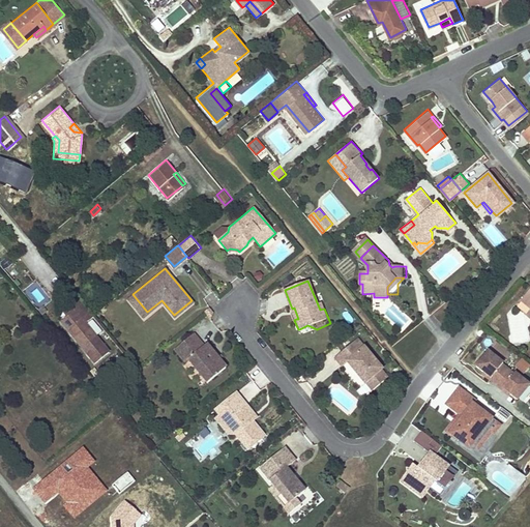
[(529,284),(520,297),(529,304),(529,284)]
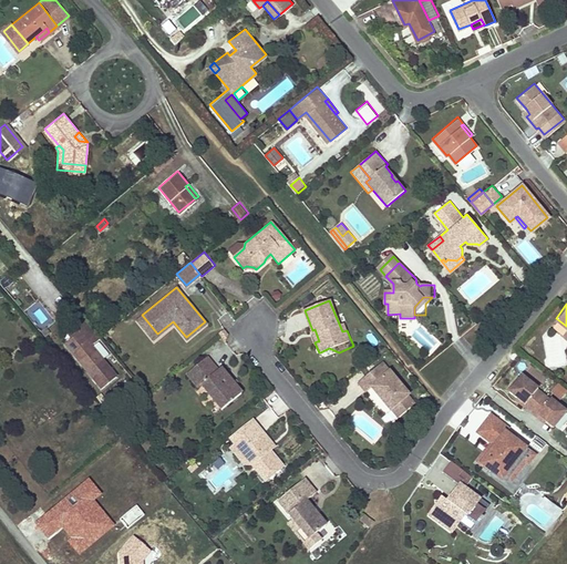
[(153,338),(157,334),(142,315),(137,319),(153,338)]
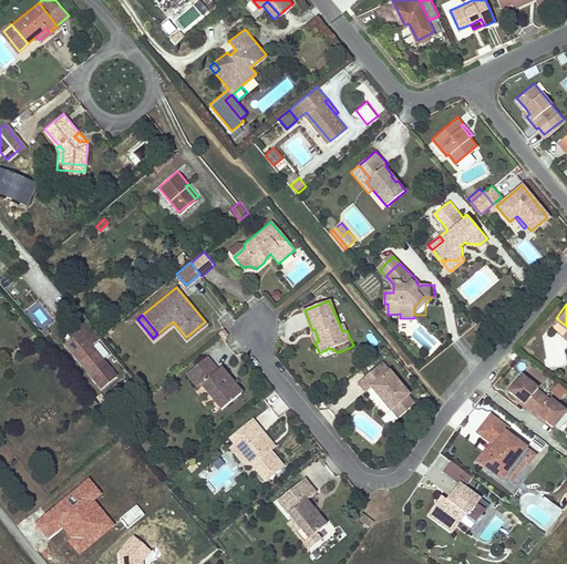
[(116,373),(91,342),(100,336),(84,318),(75,325),(79,329),(72,336),(64,341),(102,386),(116,373)]
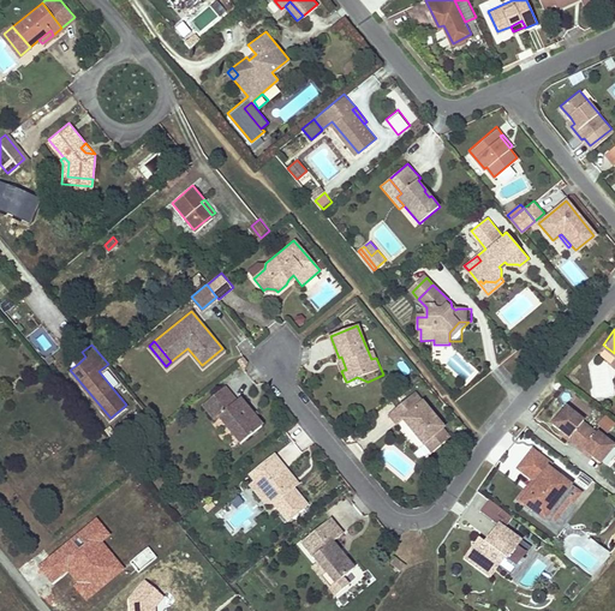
[(78,364),(85,357),(82,352),(75,359),(78,364)]
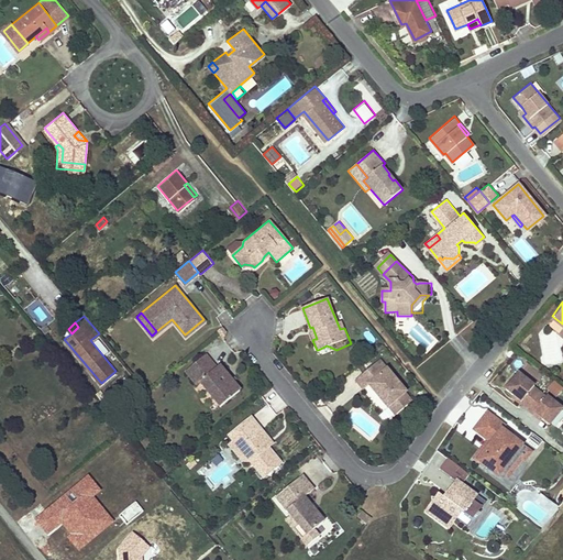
[(327,346),(318,350),(321,357),(337,350),(327,346)]
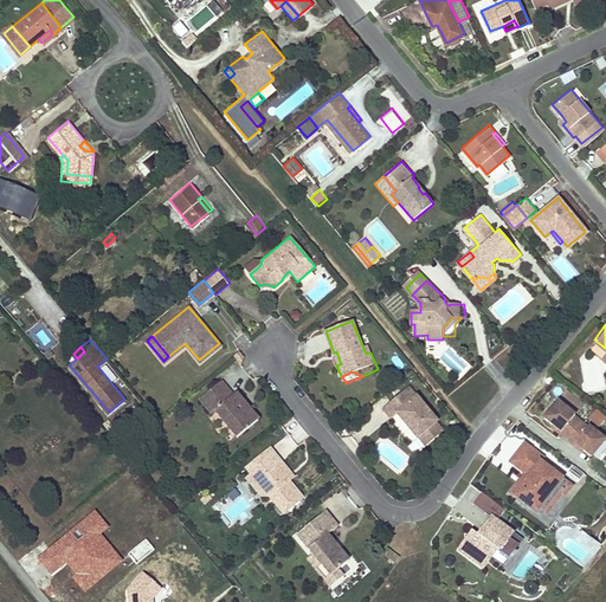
[(244,405),(246,403),(237,392),(233,394),(221,381),(200,397),(213,413),(217,412),(238,437),(259,419),(250,408),(247,409),(244,405)]
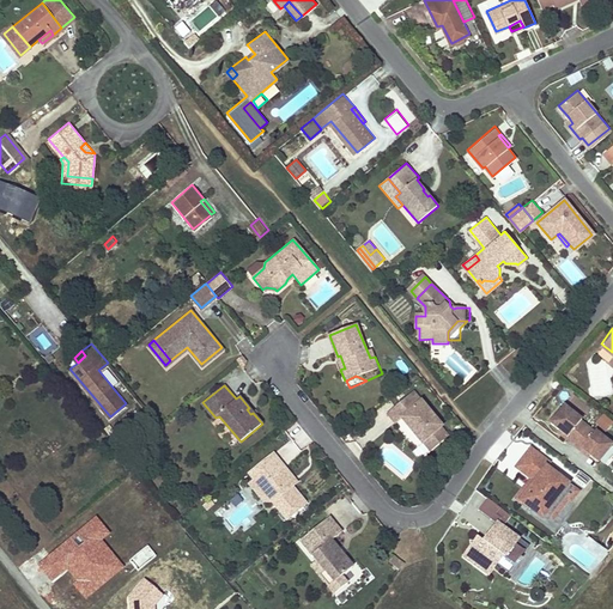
[(416,391),(401,403),(410,413),(402,419),(425,444),(426,443),(434,451),(451,437),(444,428),(445,427),(416,391)]
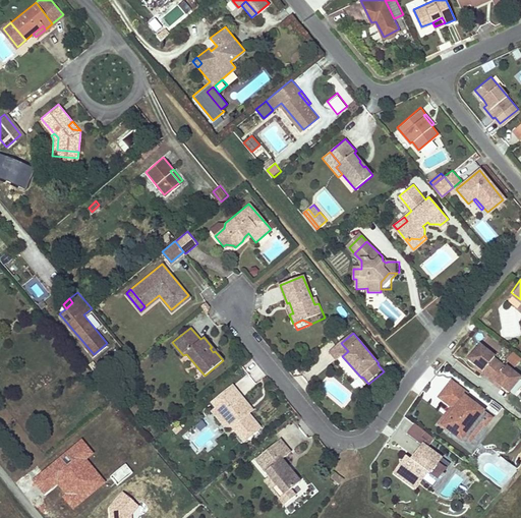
[(520,376),(505,363),(505,364),(493,355),(494,354),(479,342),(467,357),(481,368),(482,367),(494,377),(493,378),(508,390),(520,376)]
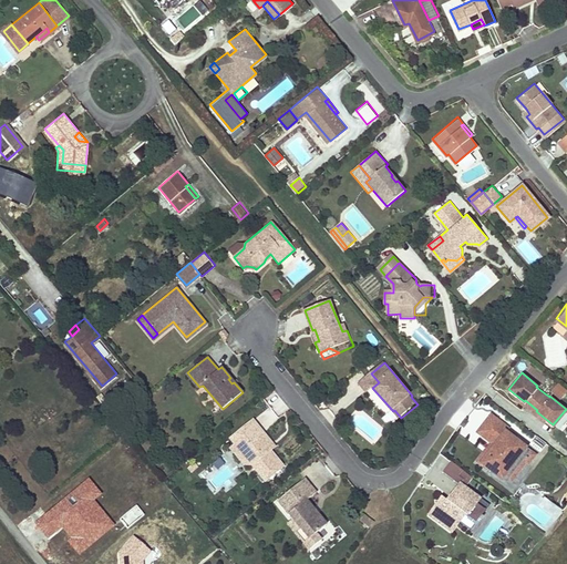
[(379,382),(371,373),(360,383),(368,392),(372,388),(379,382)]
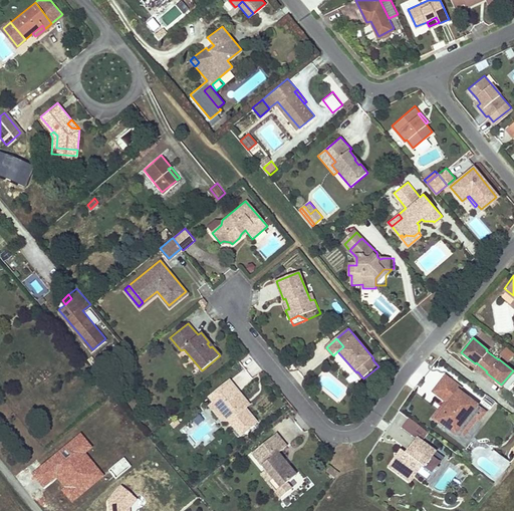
[(513,354),(513,351),(507,345),(500,352),(509,360),(513,354)]
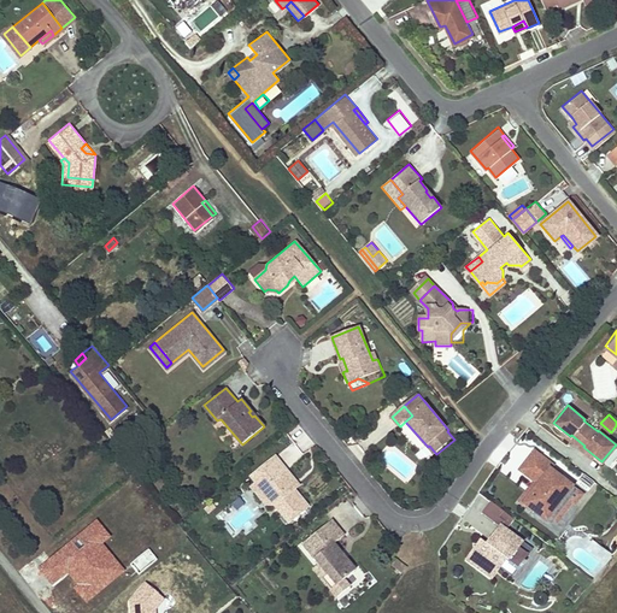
[(548,514),(552,518),(568,497),(563,495),(573,484),(550,466),(552,463),(533,447),(518,466),(536,481),(530,489),(528,488),(518,499),(532,508),(535,505),(548,514)]
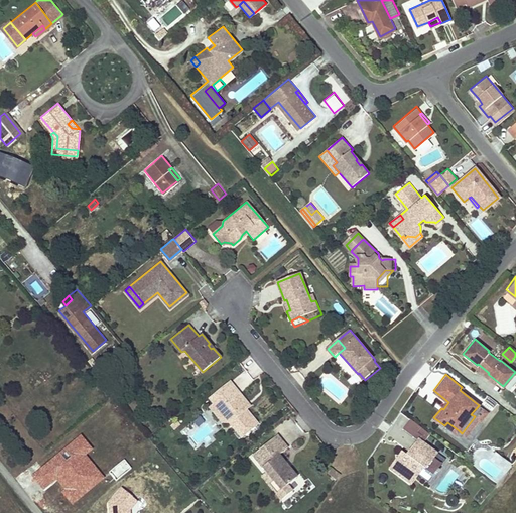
[(210,399),(214,403),(226,418),(222,422),(226,427),(230,423),(242,436),(262,419),(251,406),(248,403),(249,401),(250,398),(243,390),(246,388),(236,377),(210,399)]
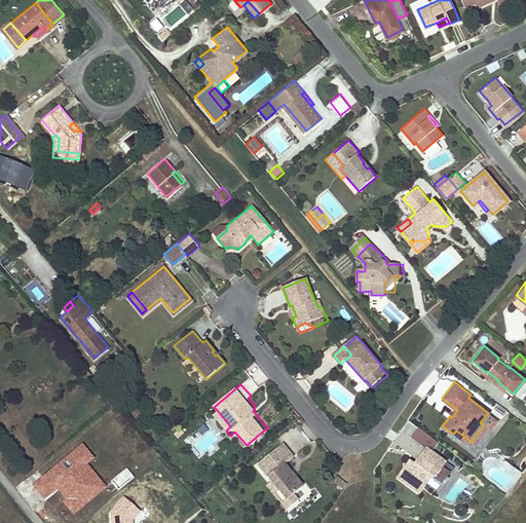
[(251,396),(248,398),(255,406),(258,404),(251,396)]
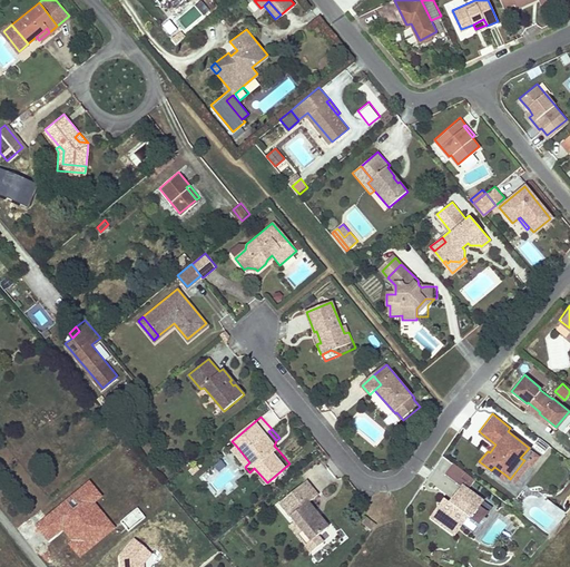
[(279,438),(276,440),(275,443),(274,446),(277,449),(284,443),(279,438)]
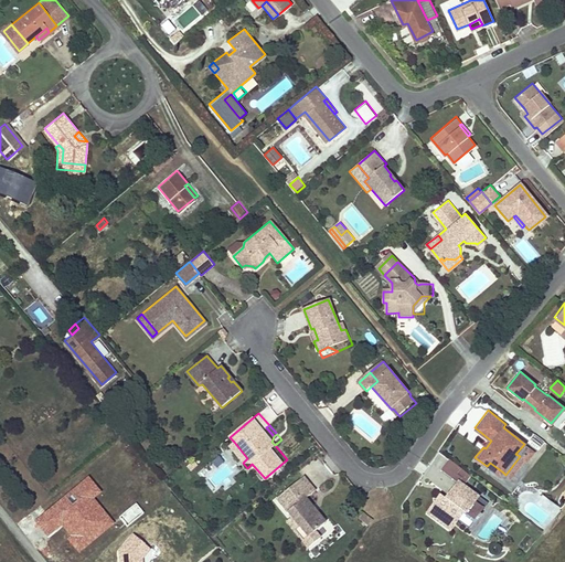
[(234,442),(228,447),(243,463),(247,458),(234,442)]
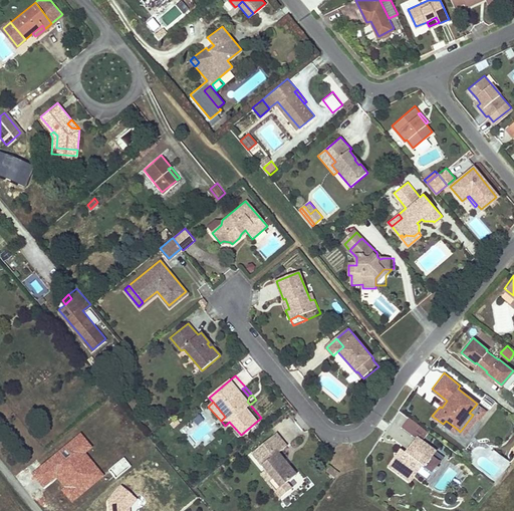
[(478,419),(485,410),(477,404),(469,413),(473,415),(460,432),(463,434),(476,418),(478,419)]
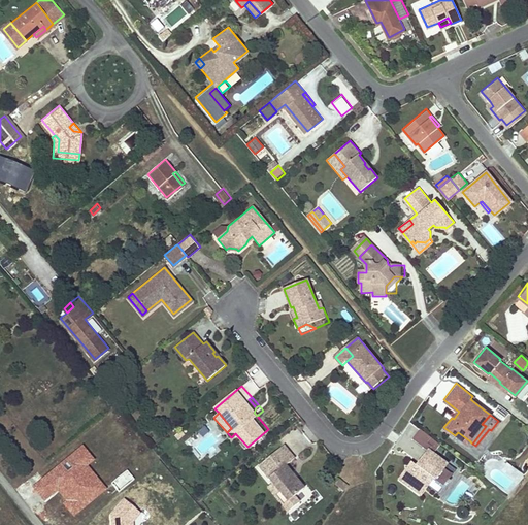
[(209,430),(204,424),(198,429),(203,435),(209,430)]
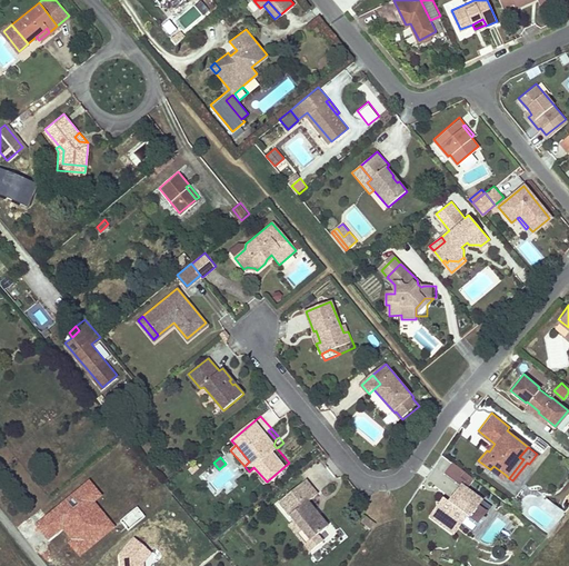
[(468,483),(458,475),(462,468),(451,459),(443,470),(460,484),(460,483),(466,486),(468,483)]
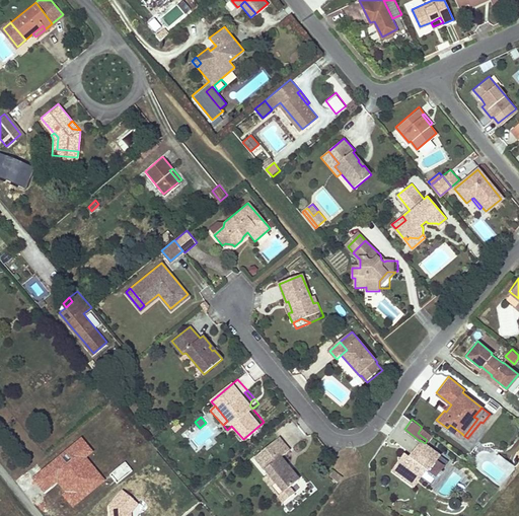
[(461,433),(450,425),(447,428),(458,437),(461,433)]
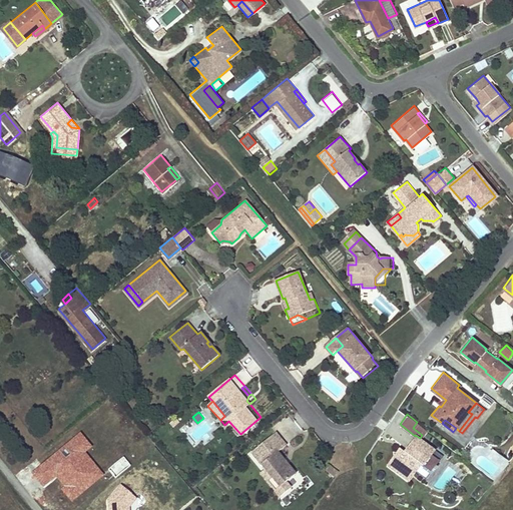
[(427,429),(417,422),(413,428),(422,435),(427,429)]
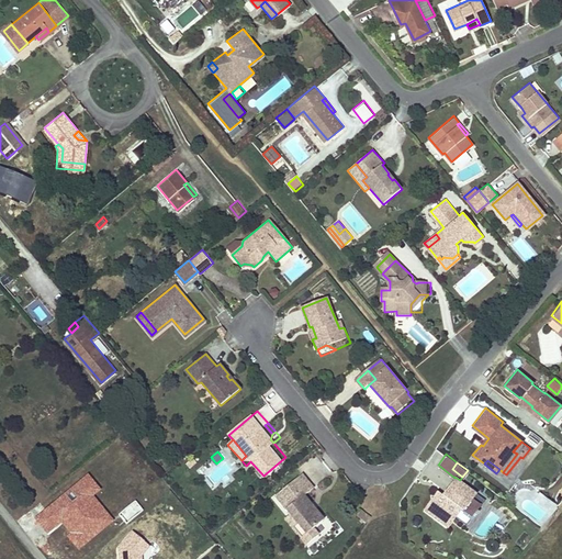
[(303,473),(274,498),(306,535),(303,537),(308,545),(321,534),(315,527),(325,518),(305,495),(314,487),(303,473)]
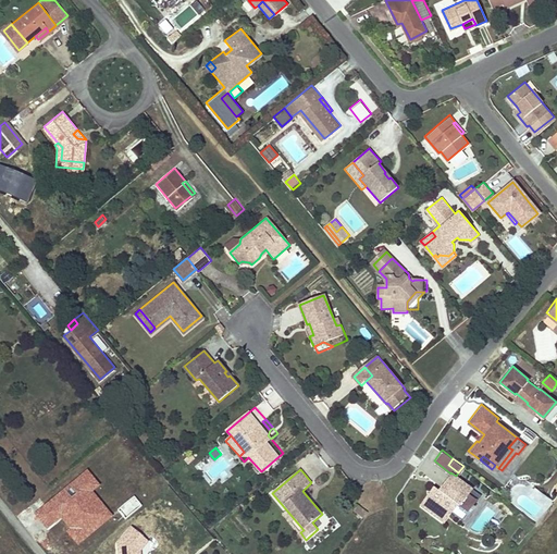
[(475,499),(465,491),(469,485),(456,476),(450,472),(450,474),(441,484),(443,485),(440,490),(433,485),(420,503),(443,520),(456,503),(467,511),(475,499)]
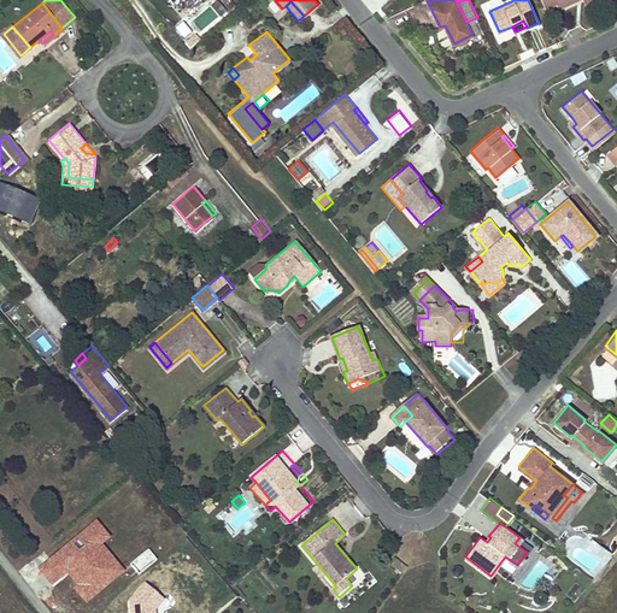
[(613,553),(593,537),(588,543),(609,559),(613,553)]
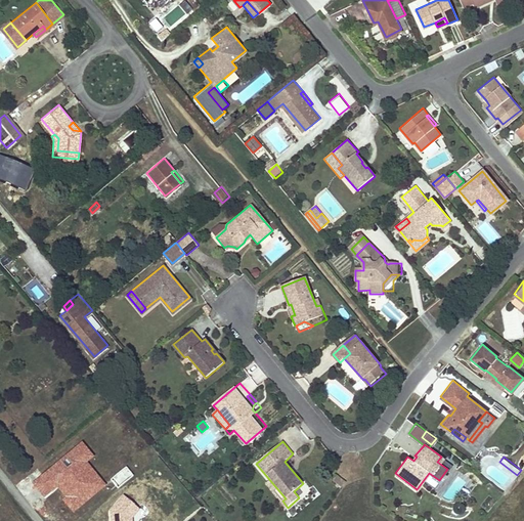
[(345,480),(334,473),(331,477),(342,484),(345,480)]
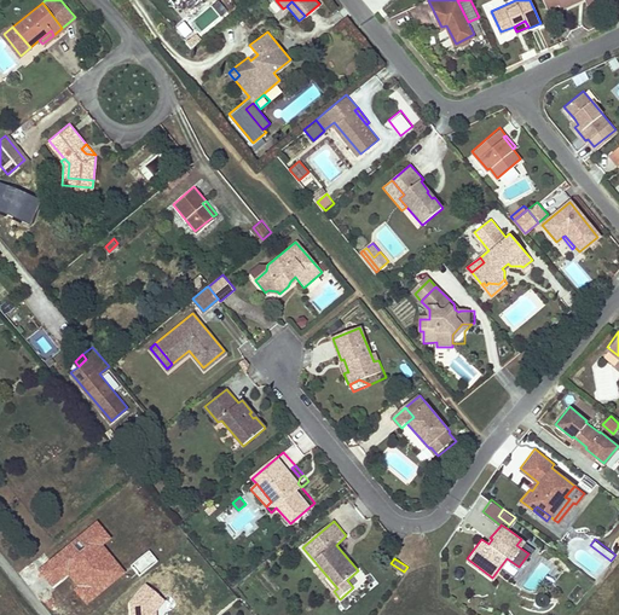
[(549,584),(561,567),(554,562),(542,578),(549,584)]
